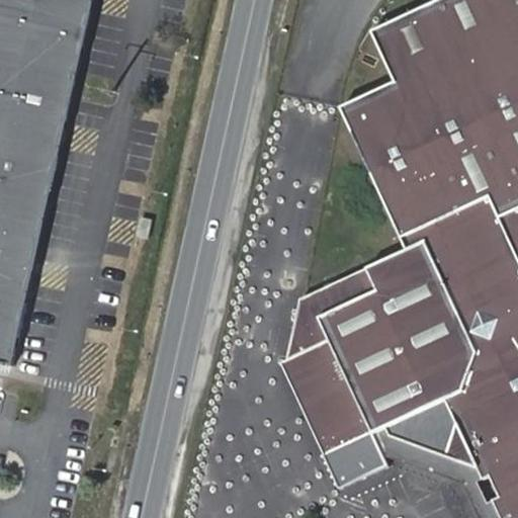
[(0,0),(0,360),(13,363),(93,0),(0,0)]
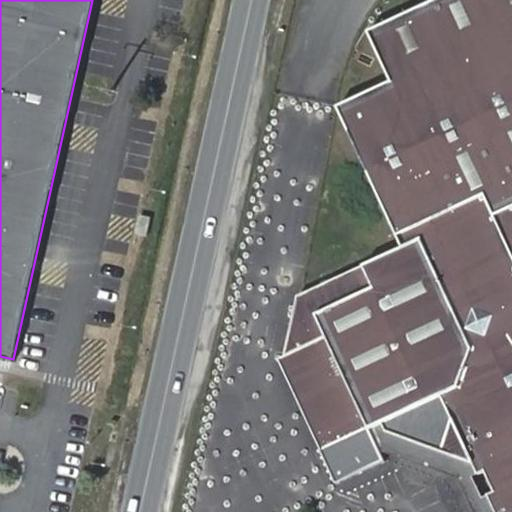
[(511,511),(511,0),(437,0),(369,32),(392,82),(338,107),(403,248),(364,266),(298,296),(285,357),(327,447),(328,449),(370,429),(383,423),(387,431),(474,463),(479,475),(486,472),(495,492),(488,495),(495,511),(511,511)]
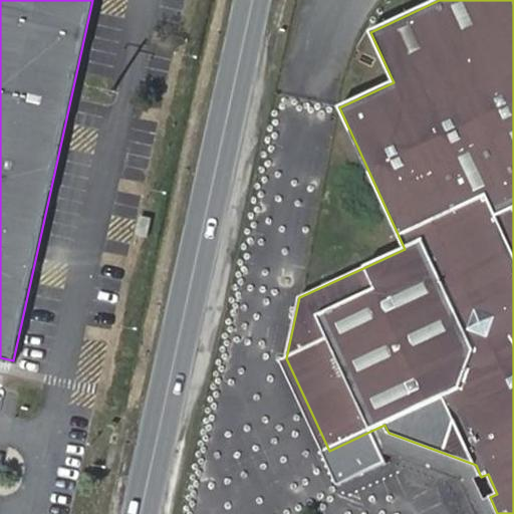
[(148,236),(153,218),(142,216),(138,234),(148,236)]
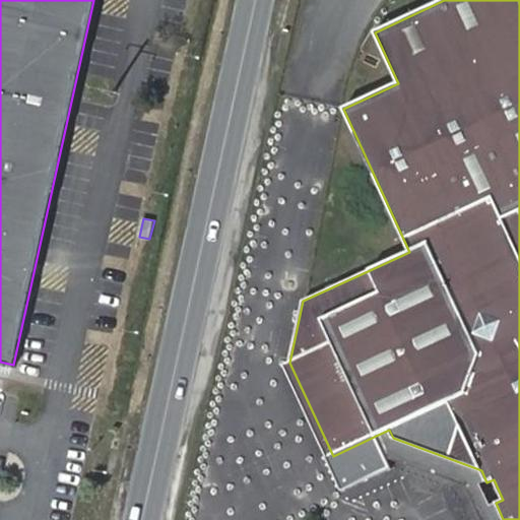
[(503,519),(496,503),(492,505),(481,484),(486,482),(481,470),(393,438),(389,430),(376,436),(386,458),(466,486),(480,519),(503,519)]
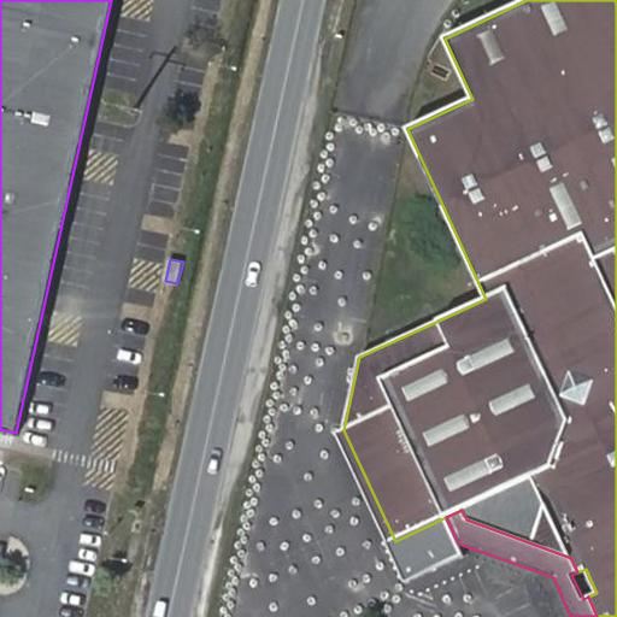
[(386,542),(405,583),(464,557),(458,544),(446,517),(395,541),(394,539),(386,542)]
